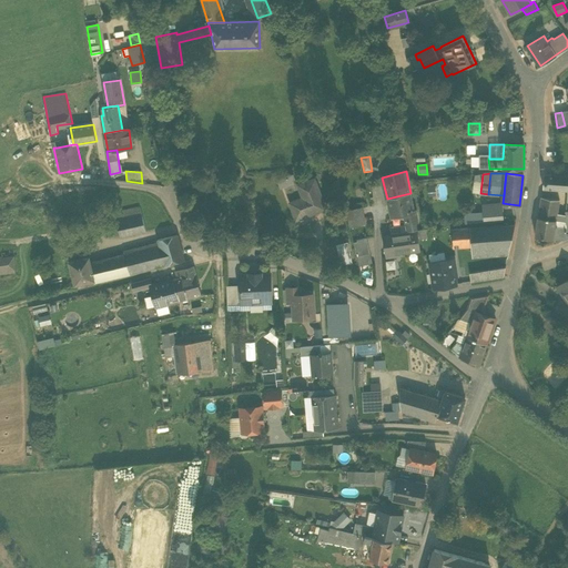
[(473,192),(480,193),(483,174),(475,175),(473,192)]
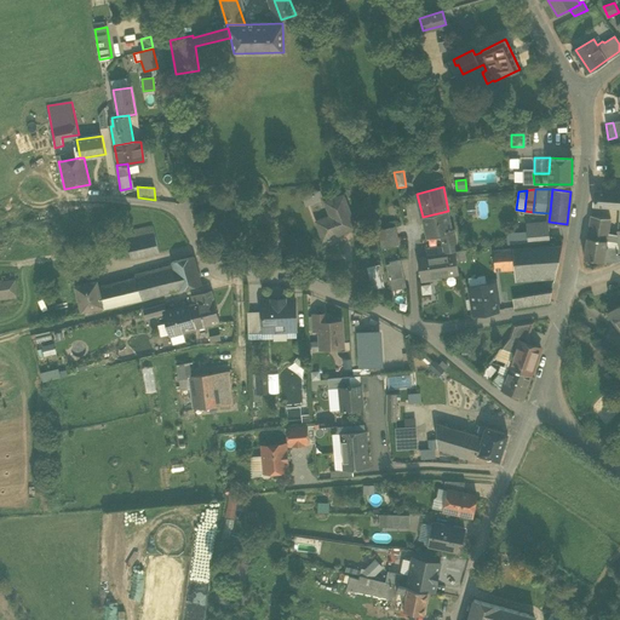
[(619,191),(606,191),(593,190),(592,206),(606,207),(619,207),(619,191)]
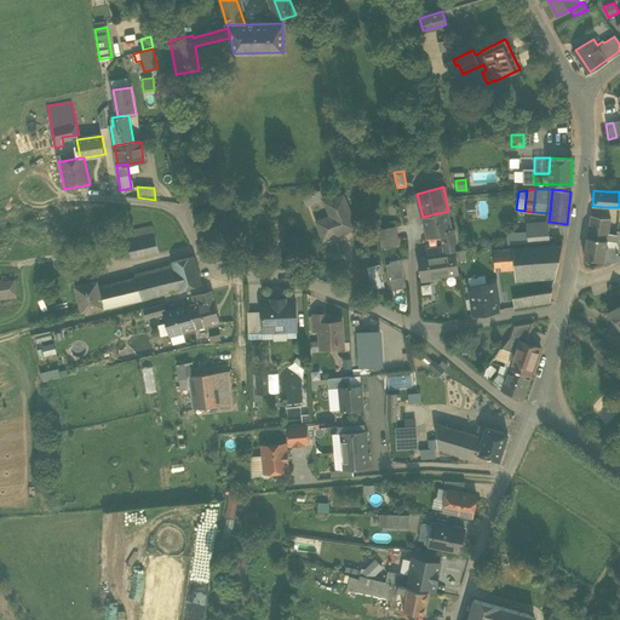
[(316,191),(305,195),(306,199),(308,199),(309,204),(320,199),(316,191)]
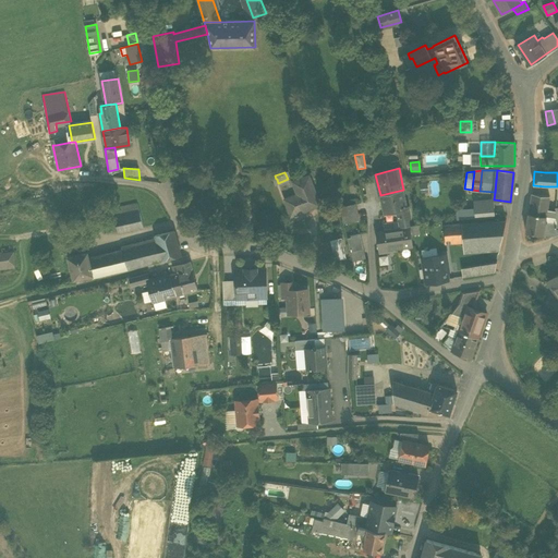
[(284,199),(291,216),(319,205),(308,176),(293,182),(295,182),(300,194),(298,195),(284,199)]
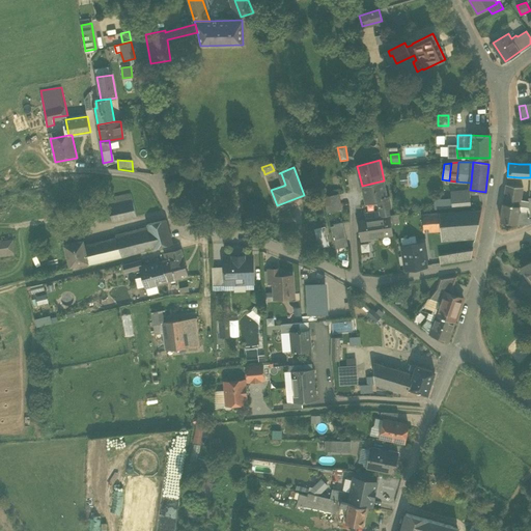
[(365,204),(378,201),(378,198),(387,196),(384,180),(362,186),(365,204)]
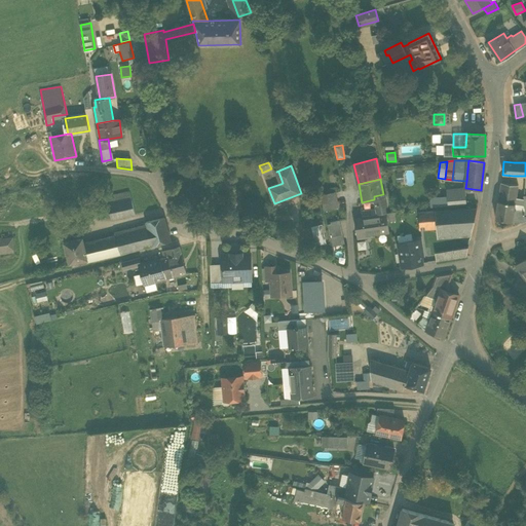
[(501,182),(498,201),(515,203),(516,197),(518,185),(501,182)]
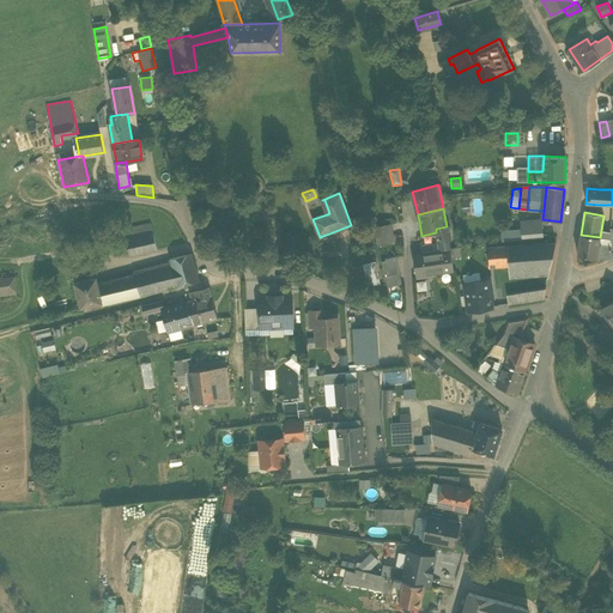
[(541,218),(520,220),(521,229),(542,226),(541,218)]
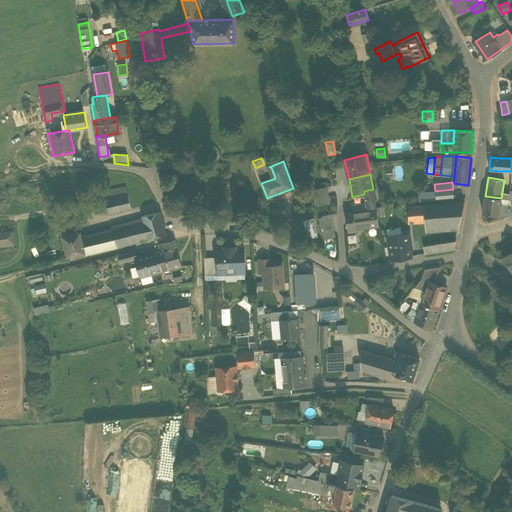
[(103,191),(105,199),(129,194),(127,186),(103,191)]
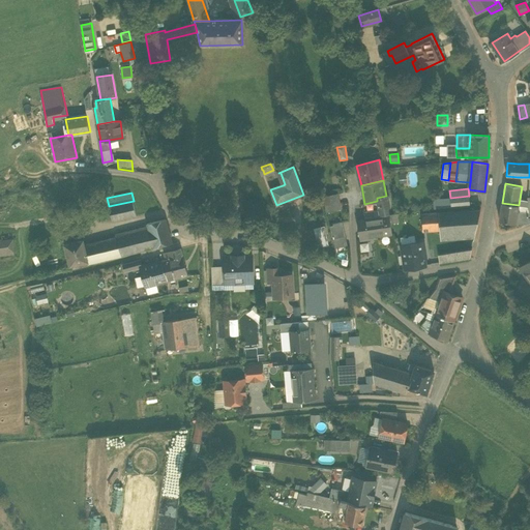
[(323,197),(326,212),(341,209),(337,194),(323,197)]
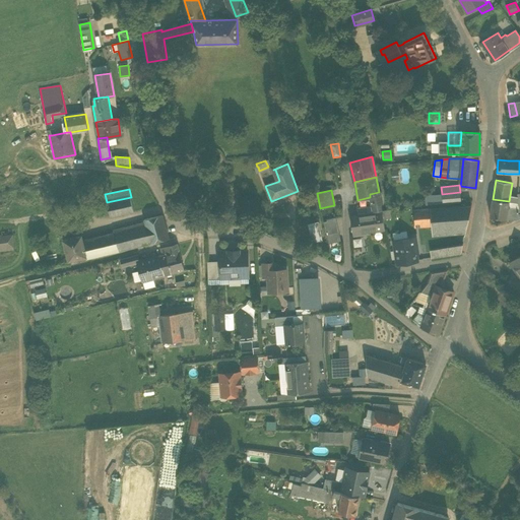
[(381,192),(379,192),(370,194),(370,197),(372,206),(381,204),(383,204),(381,192)]
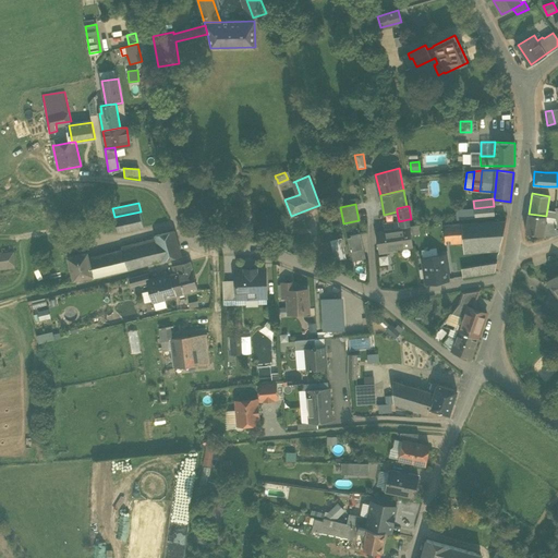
[(474,208),(475,218),(495,217),(494,206),(474,208)]
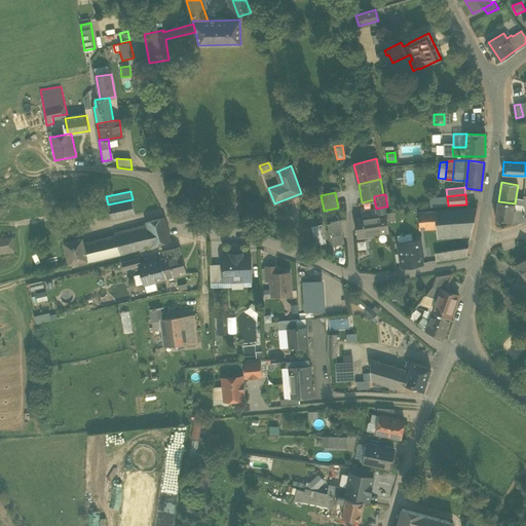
[(447,196),(429,197),(430,208),(448,205),(447,196)]
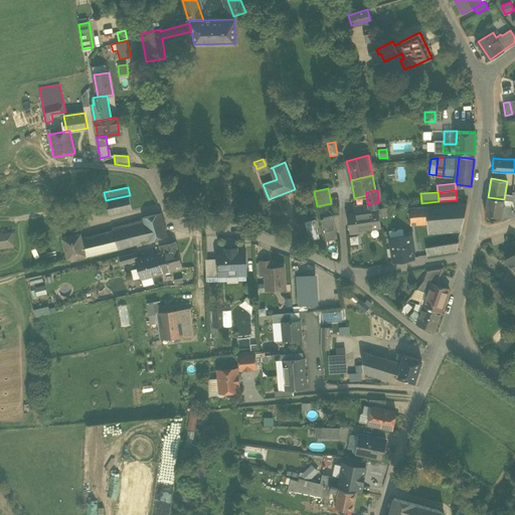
[(106,200),(110,215),(133,210),(130,195),(106,200)]
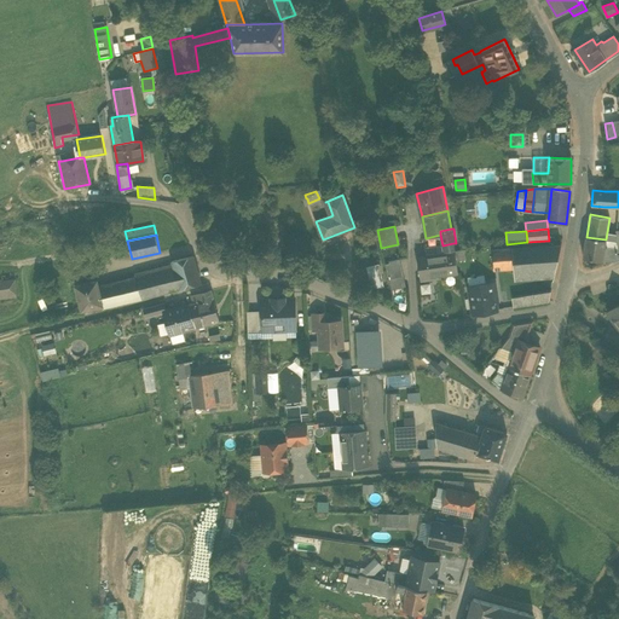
[(606,239),(586,237),(584,256),(603,260),(605,253),(606,253),(607,247),(605,246),(606,239)]
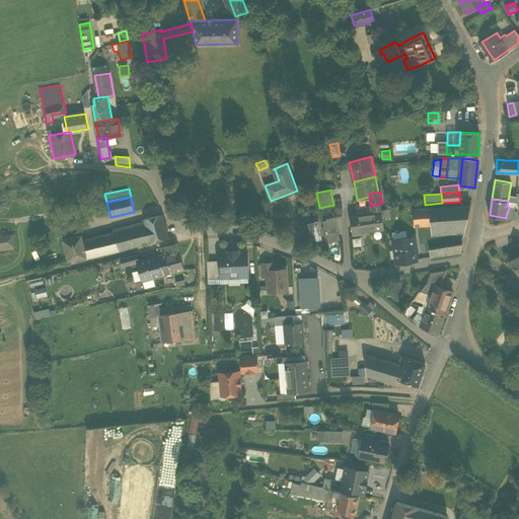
[(431,225),(431,230),(465,228),(470,205),(430,208),(431,225)]
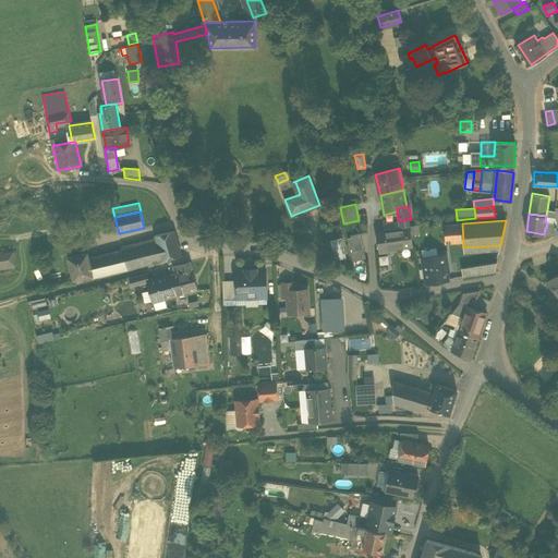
[(385,222),(387,231),(400,230),(400,227),(399,221),(385,222)]
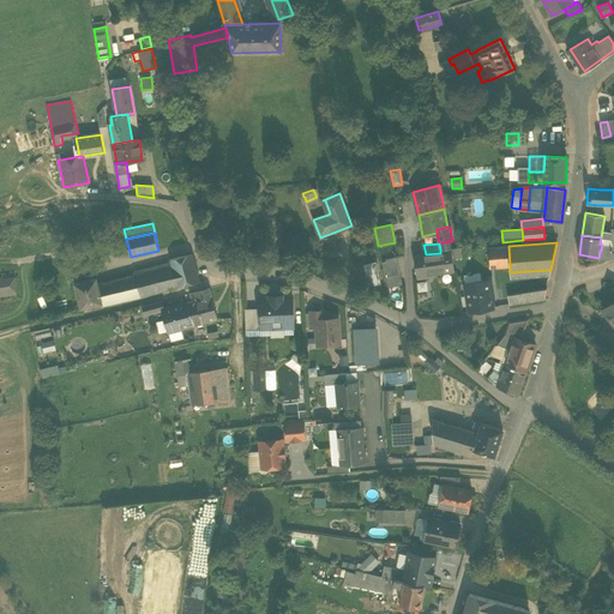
[(488,247),(491,268),(510,266),(509,246),(488,247)]
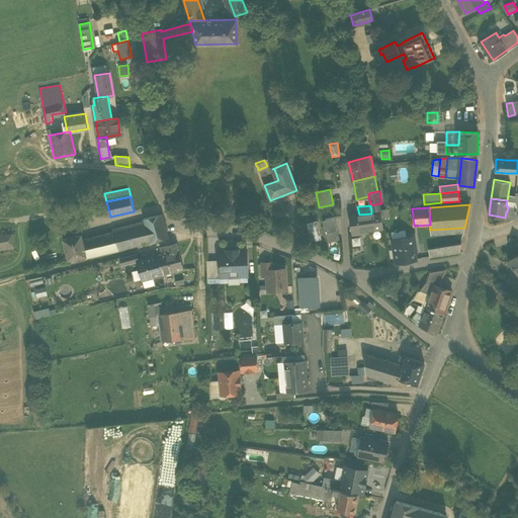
[(511,221),(517,217),(517,207),(515,209),(508,212),(511,221)]
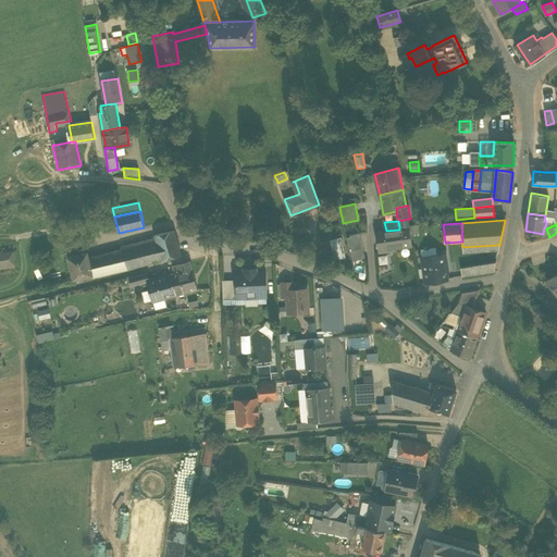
[(375,232),(379,252),(388,250),(388,249),(412,246),(409,225),(399,226),(399,230),(386,231),(375,232)]
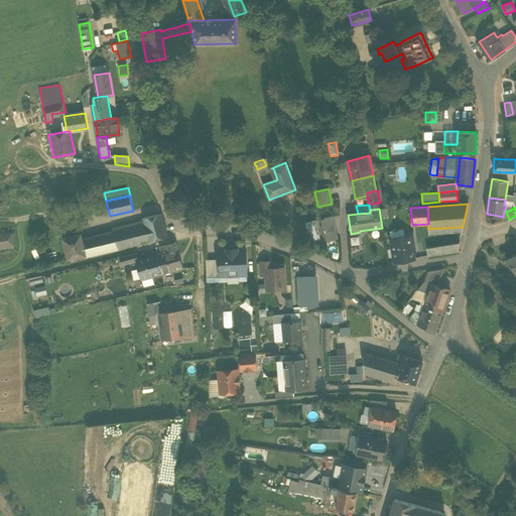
[(387,209),(380,210),(381,218),(388,217),(387,209)]
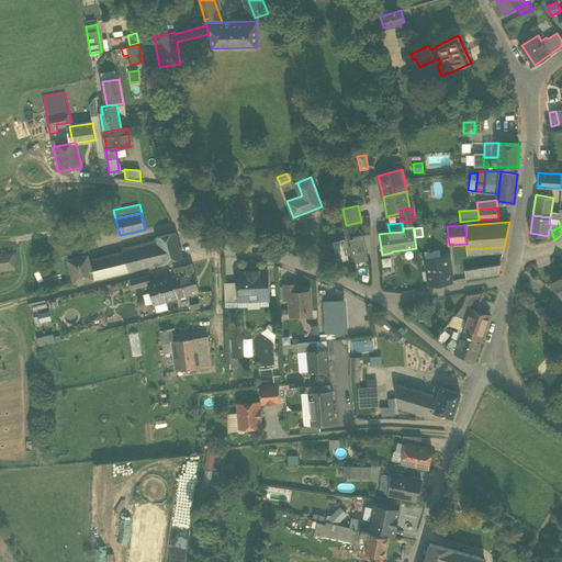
[(156,237),(156,240),(163,262),(182,258),(176,233),(156,237)]
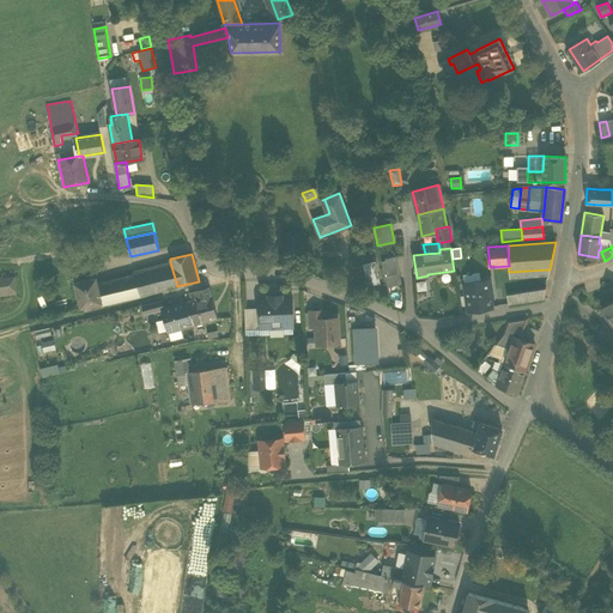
[(381,260),(388,287),(401,284),(395,258),(381,260)]
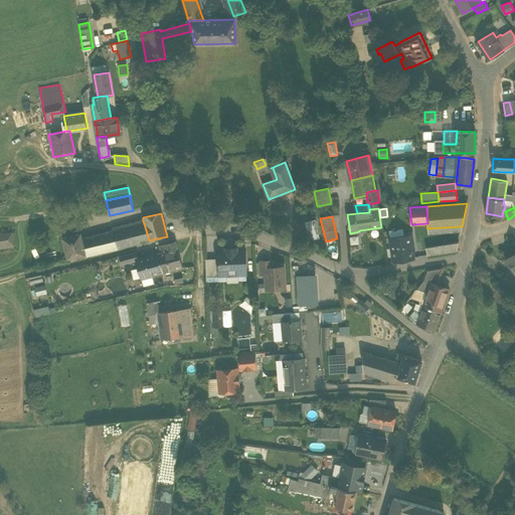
[(305,221),(307,234),(318,231),(315,219),(305,221)]
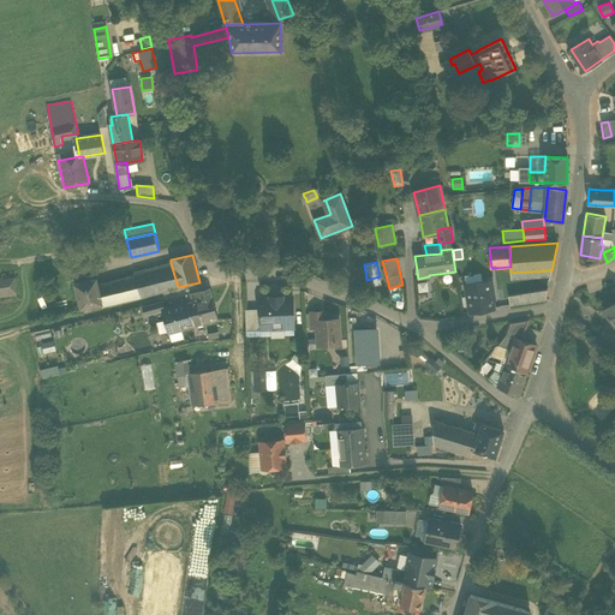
[(139,297),(178,287),(171,263),(151,268),(133,273),(135,275),(139,297)]
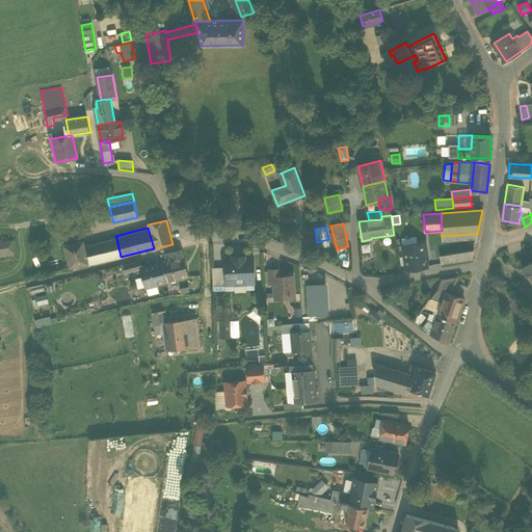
[(402,238),(403,246),(418,244),(416,236),(402,238)]
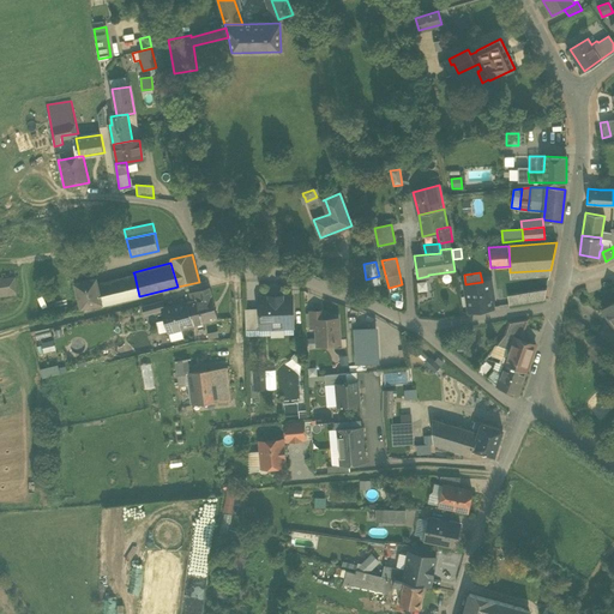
[(102,305),(139,296),(134,275),(98,284),(102,302),(102,305)]
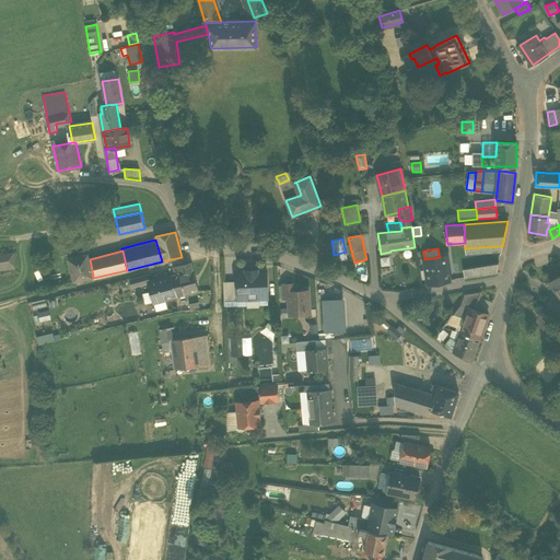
[(334,255),(336,261),(347,259),(346,252),(334,255)]
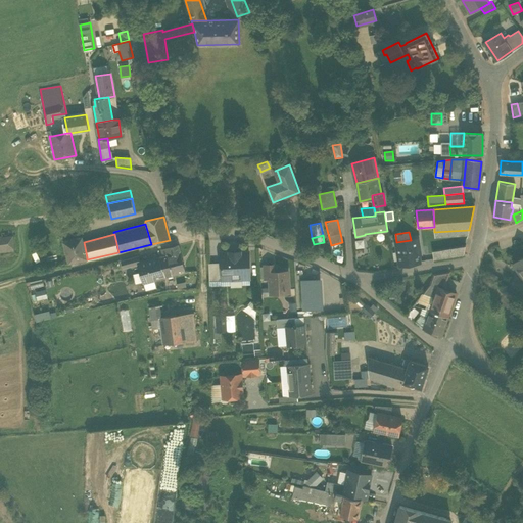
[(0,252),(14,251),(11,236),(0,237),(0,252)]
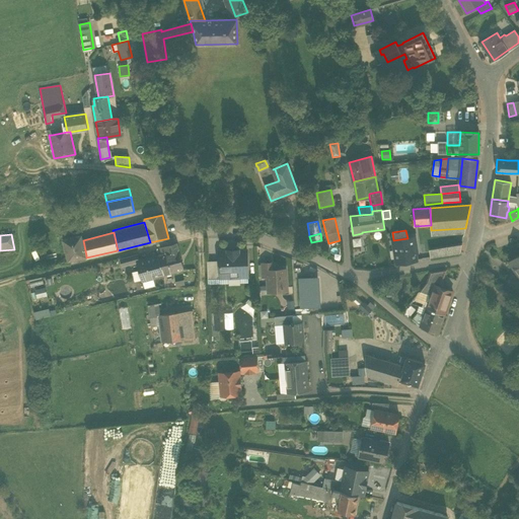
[(64,239),(69,260),(86,255),(83,240),(81,235),(64,239)]
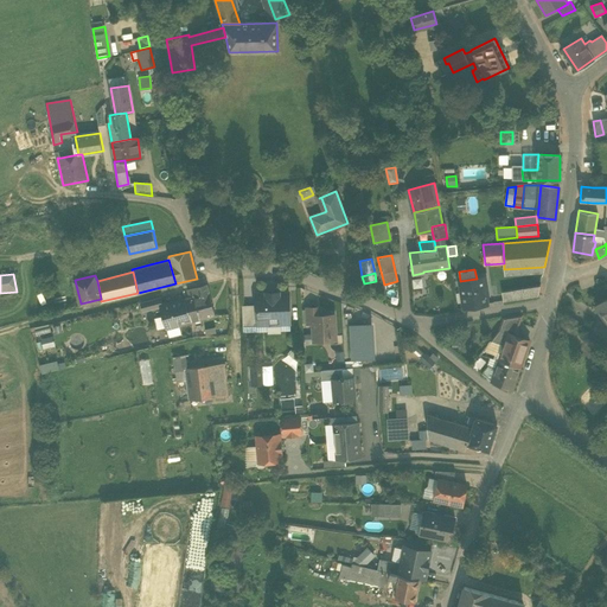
[(460,281),(465,308),(487,305),(486,298),(489,296),(486,278),(477,279),(460,281)]
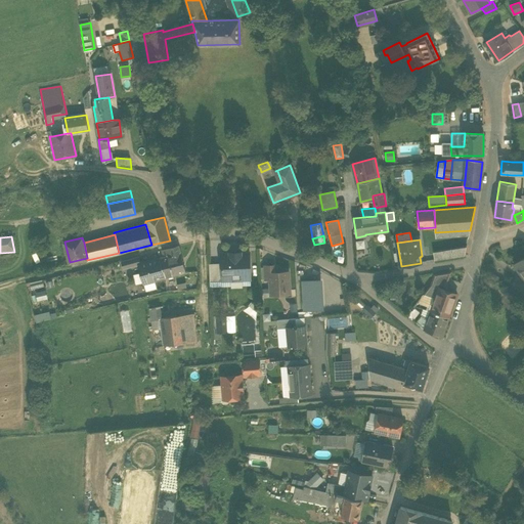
[(434,250),(435,260),(465,256),(467,245),(434,250)]
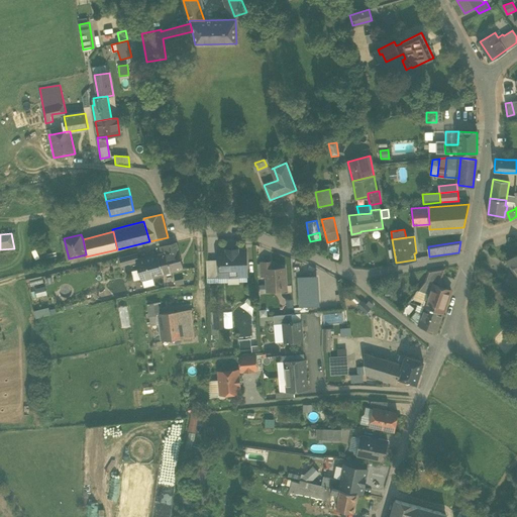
[(163,253),(158,254),(163,274),(183,269),(176,242),(169,244),(161,246),(163,253)]
